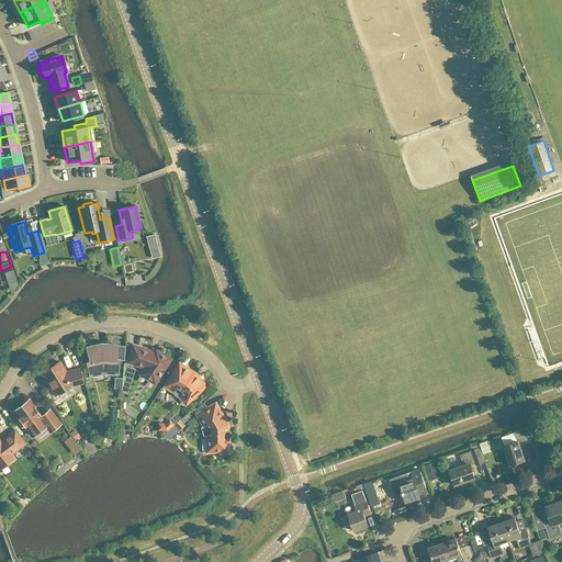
[(12,271),(8,272),(14,290),(17,285),(12,271)]
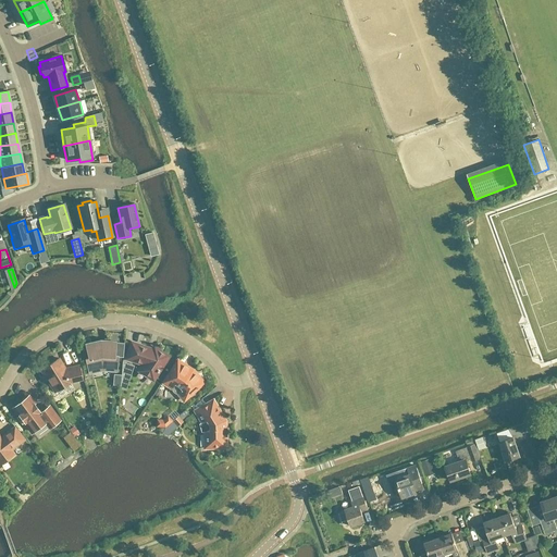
[(102,370),(115,370),(116,358),(113,357),(114,343),(100,342),(86,345),(89,359),(86,360),(89,372),(102,370)]
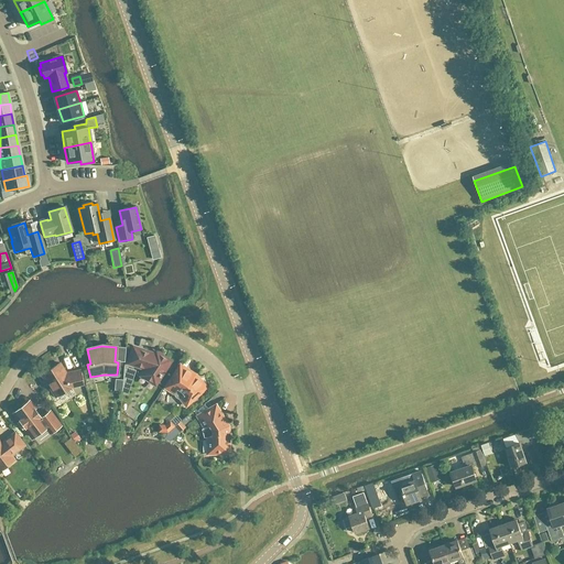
[(142,373),(156,382),(170,361),(155,353),(154,355),(132,348),(128,364),(145,369),(142,373)]
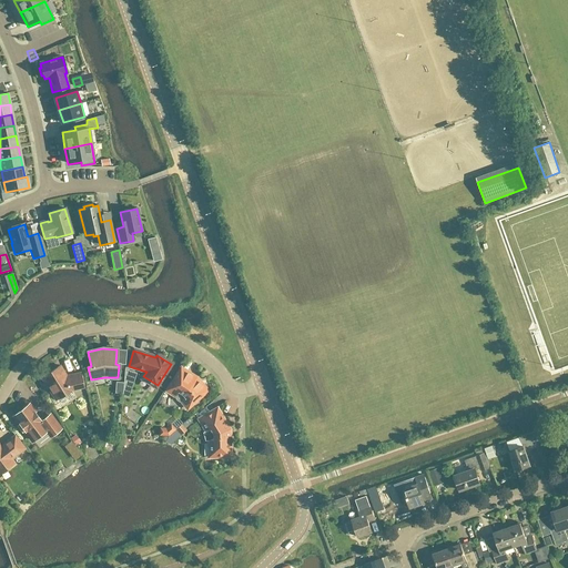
[(75,398),(71,391),(83,388),(80,374),(67,376),(60,366),(41,378),(56,401),(61,408),(75,398)]
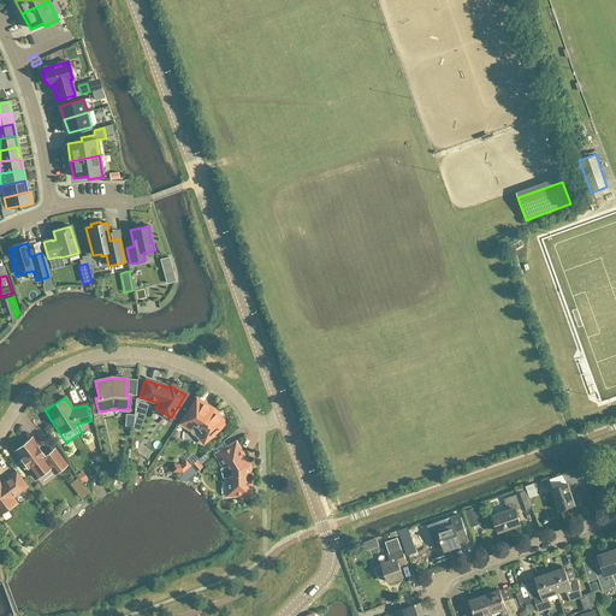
[(196,400),(181,424),(189,430),(189,431),(189,432),(190,432),(190,433),(191,434),(193,436),(194,436),(195,437),(196,437),(203,444),(225,425),(217,416),(215,418),(211,412),(205,408),(206,406),(196,400)]
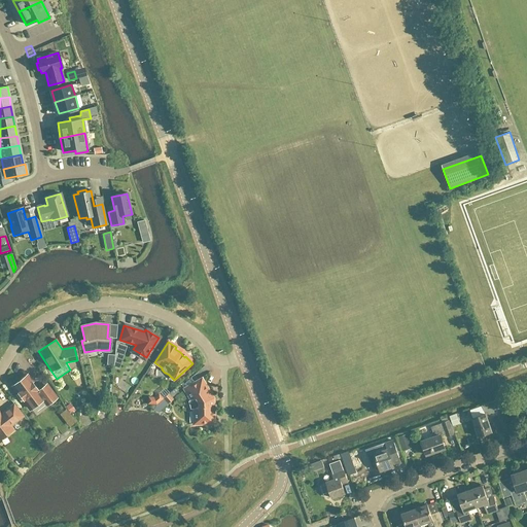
[(114,356),(113,366),(113,369),(118,369),(126,347),(114,344),(114,351),(114,356)]
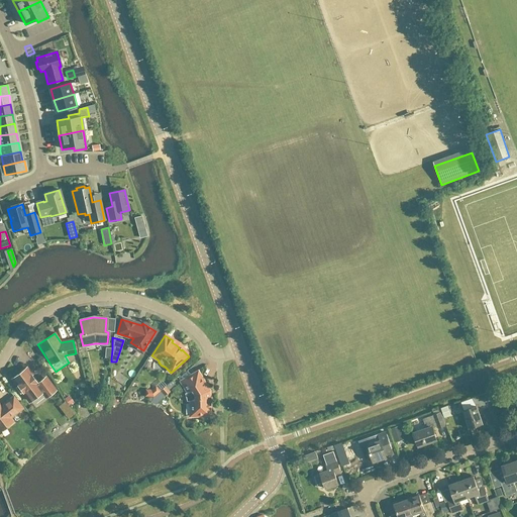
[(37,385),(26,370),(12,380),(23,394),(23,395),(26,400),(28,400),(29,402),(42,392),(45,397),(54,391),(44,379),(37,385)]
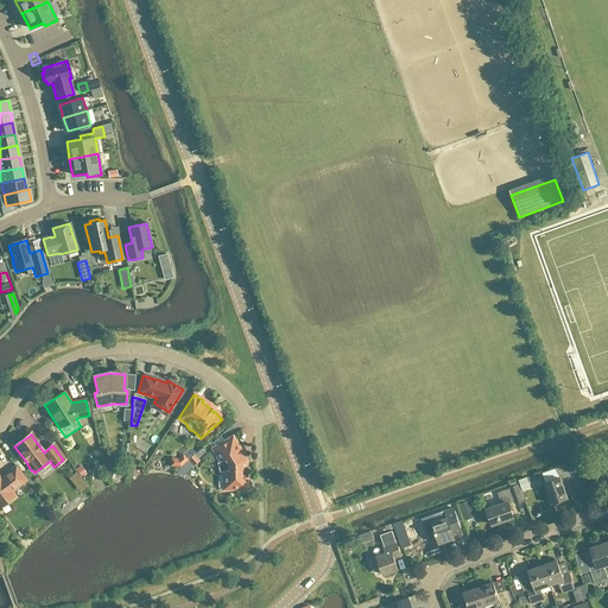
[(246,489),(245,460),(232,437),(213,449),(220,462),(216,463),(219,473),(222,473),(223,489),(246,489)]
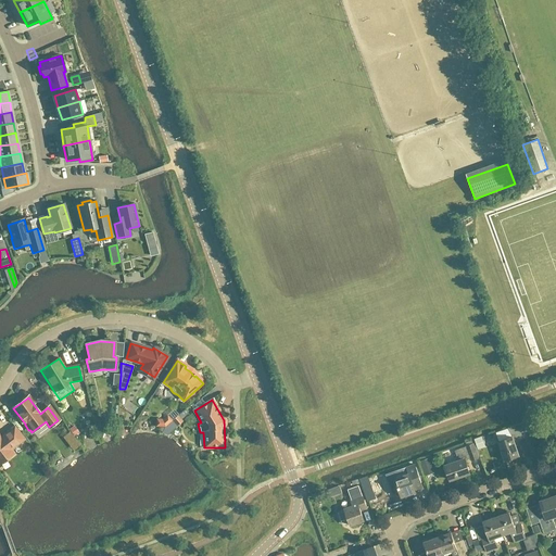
[(508,429),(512,438),(498,443),(505,462),(506,463),(512,460),(512,459),(519,456),(515,446),(519,445),(521,442),(520,440),(530,437),(525,422),(508,429)]
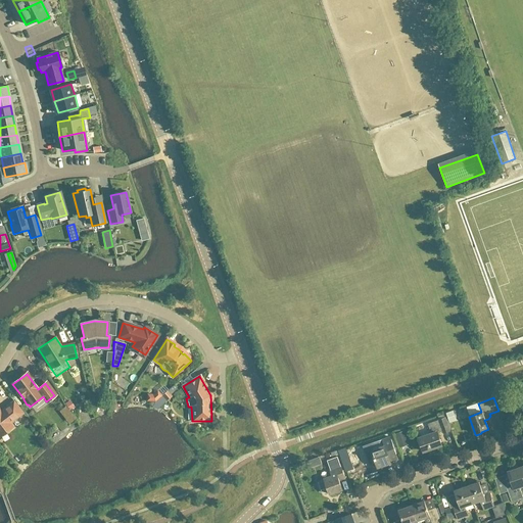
[(24,414),(13,400),(4,409),(6,411),(3,414),(0,409),(0,436),(13,427),(10,423),(13,421),(14,421),(24,414)]
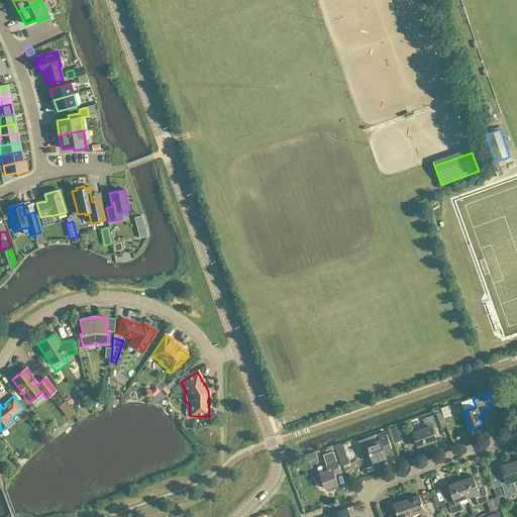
[(69,396),(64,399),(68,406),(73,403),(69,396)]
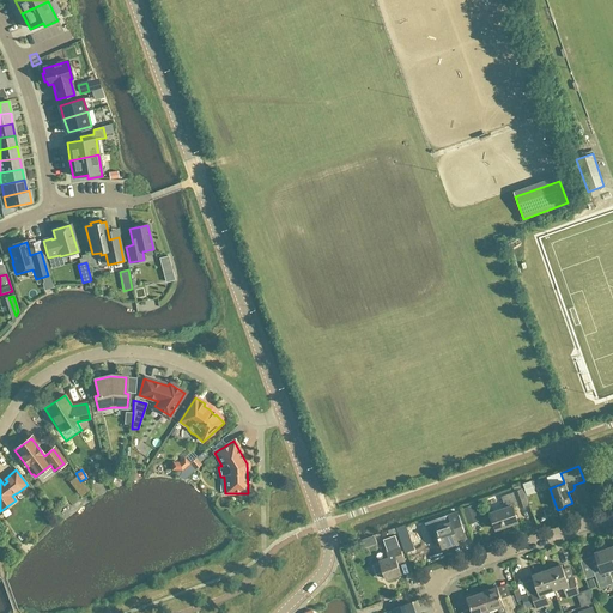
[(74,486),(80,481),(77,477),(71,481),(74,486)]
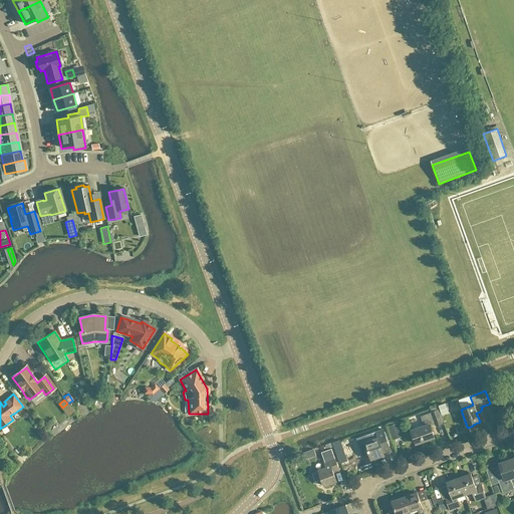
[(437,407),(441,417),(448,415),(445,405),(437,407)]
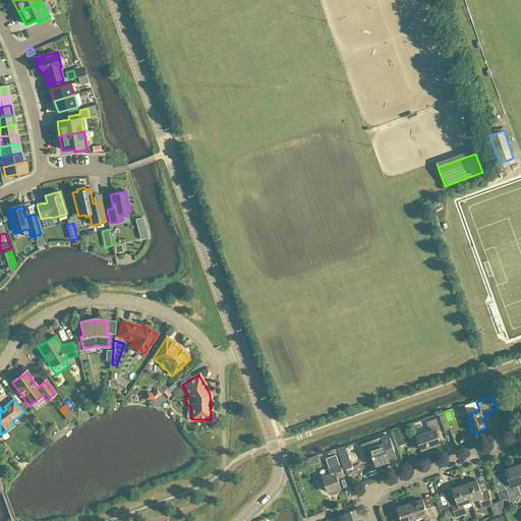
[(443,417),(442,416),(437,418),(437,419),(426,423),(429,433),(417,438),(422,451),(441,444),(437,432),(442,430),(443,432),(449,430),(444,417),(443,417)]
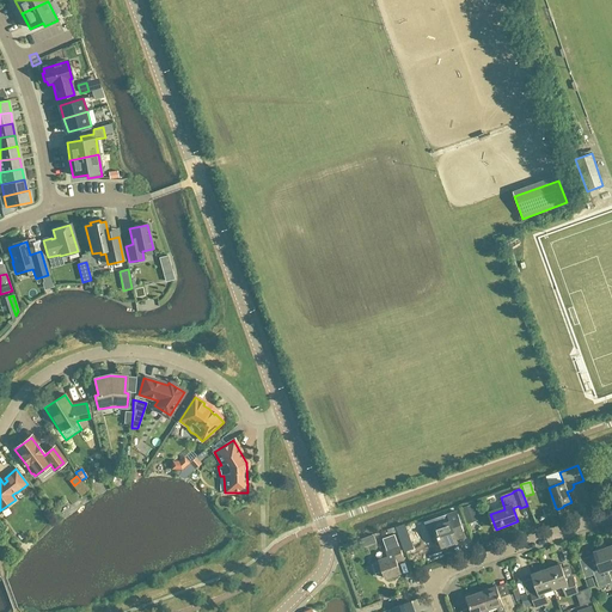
[(477,521),(471,505),(461,508),(467,525),(477,521)]
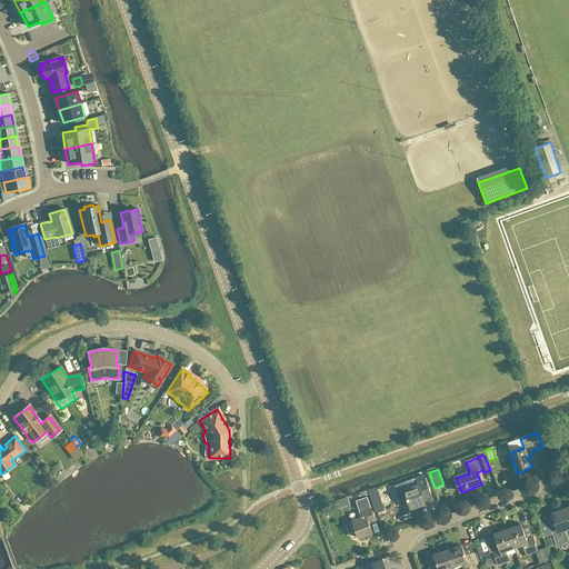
[(405,490),(405,491),(399,493),(398,495),(400,501),(402,501),(407,500),(410,509),(425,505),(422,498),(430,496),(425,477),(413,481),(416,487),(405,490)]
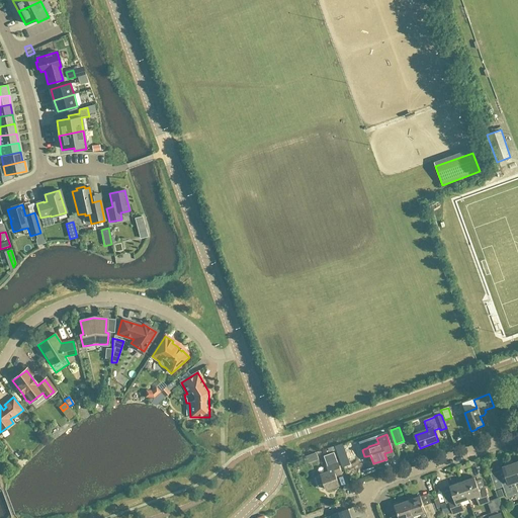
[(306,464),(318,459),(316,453),(303,457),(306,464)]
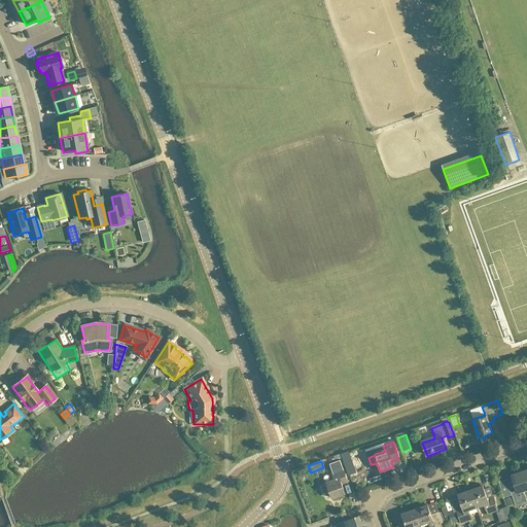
[(344,470),(343,471),(339,461),(328,464),(332,475),(331,476),(334,481),(326,484),(319,486),(323,496),(330,494),(332,499),(345,494),(342,485),(348,483),(344,470)]
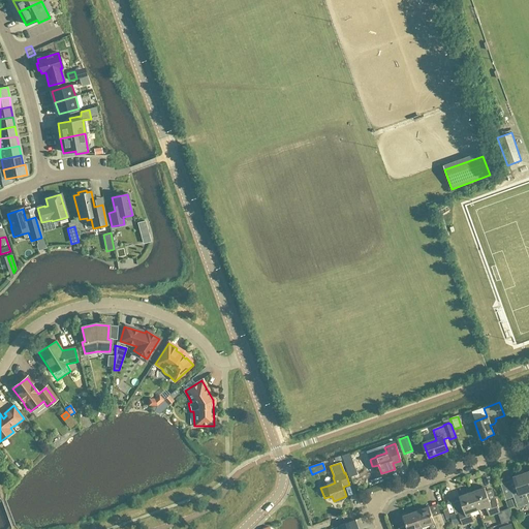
[(528,491),(528,481),(526,473),(524,474),(524,472),(522,471),(517,473),(516,475),(516,476),(514,477),(518,489),(511,491),(518,508),(528,503),(528,502),(525,493),(528,491)]
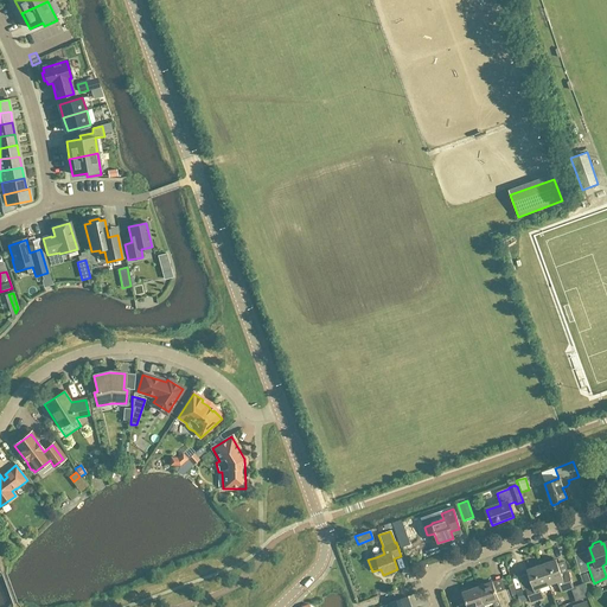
[(542,564),(549,585),(557,581),(562,593),(574,588),(569,573),(561,575),(556,560),(542,564)]
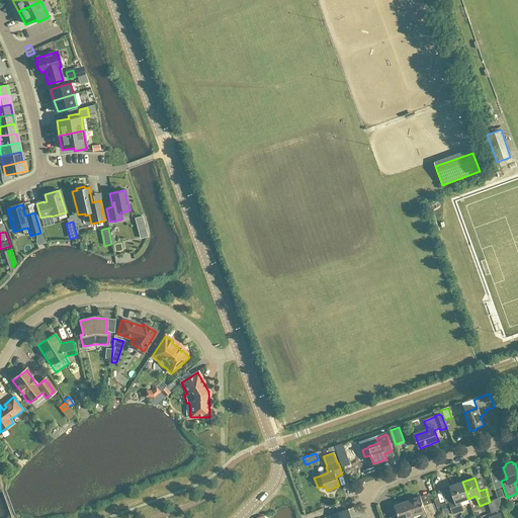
[(468,499),(462,482),(449,487),(454,500),(449,502),(449,503),(452,512),(453,515),(463,511),(460,502),(468,499)]
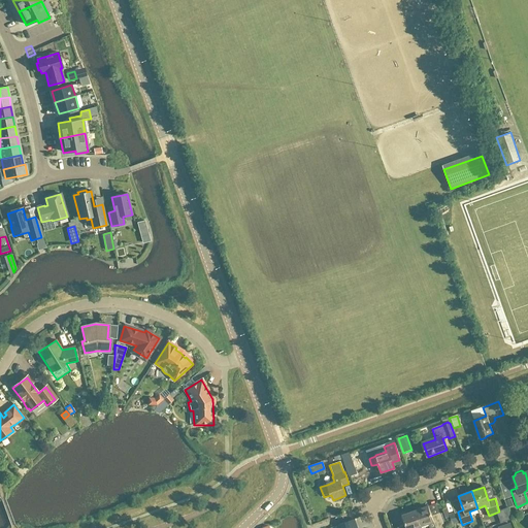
[(453,500),(456,510),(462,507),(459,498),(453,500)]
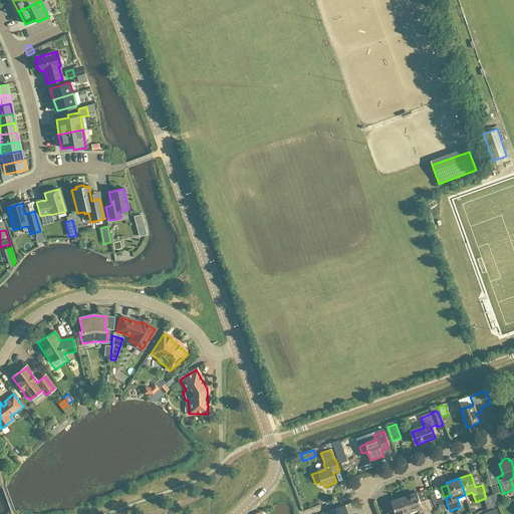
[(496,486),(491,488),(494,495),(499,493),(496,486)]
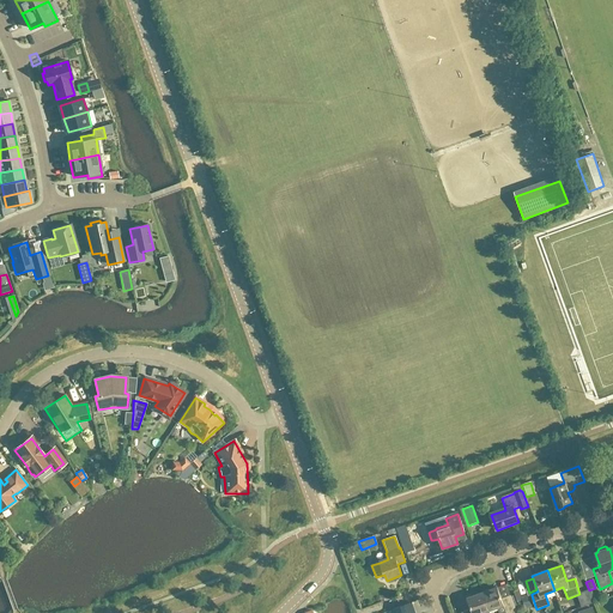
[(498,612),(516,612),(510,595),(502,599),(497,588),(483,593),(489,611),(497,608),(498,612)]
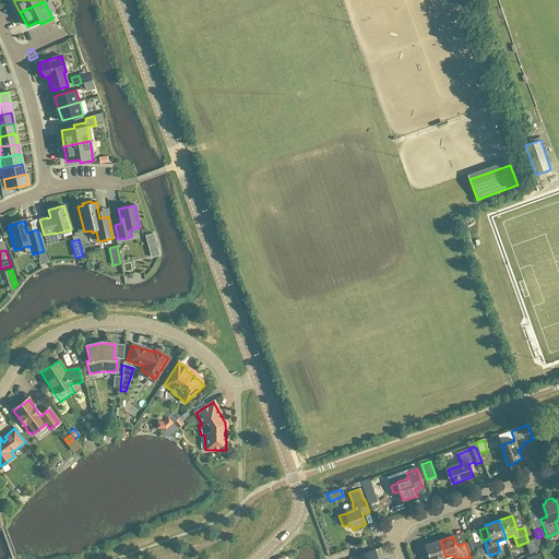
[(542,548),(537,538),(530,543),(534,551),(542,548)]
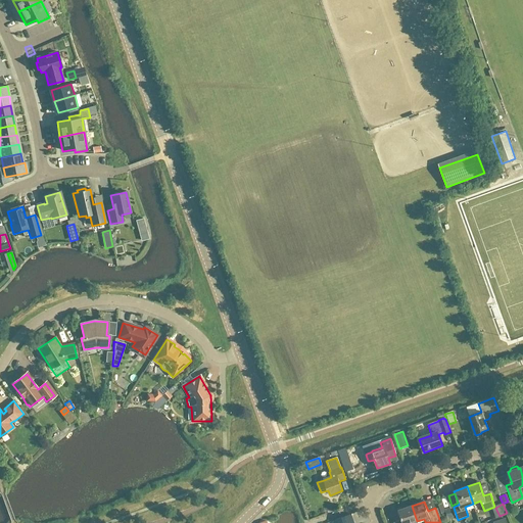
[(417,521),(412,506),(398,511),(402,520),(394,522),(393,522),(416,522),(417,521)]
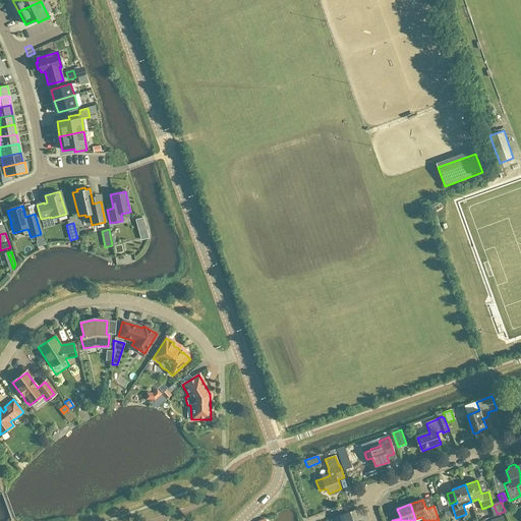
[(455,515),(452,506),(448,507),(448,506),(442,508),(446,518),(455,515)]
